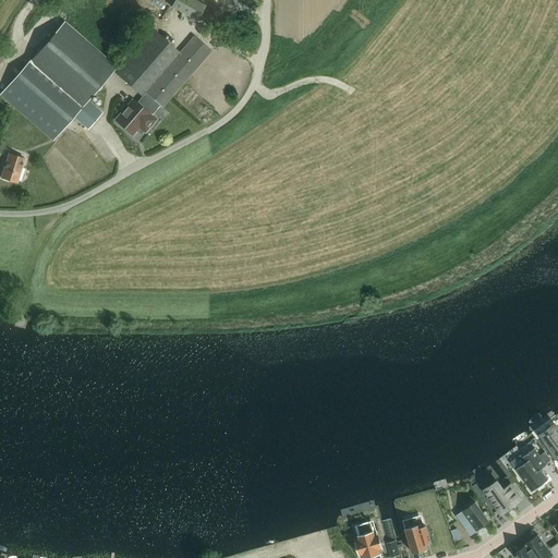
[(205,5),(195,0),(173,0),(171,7),(196,21),(205,5)]
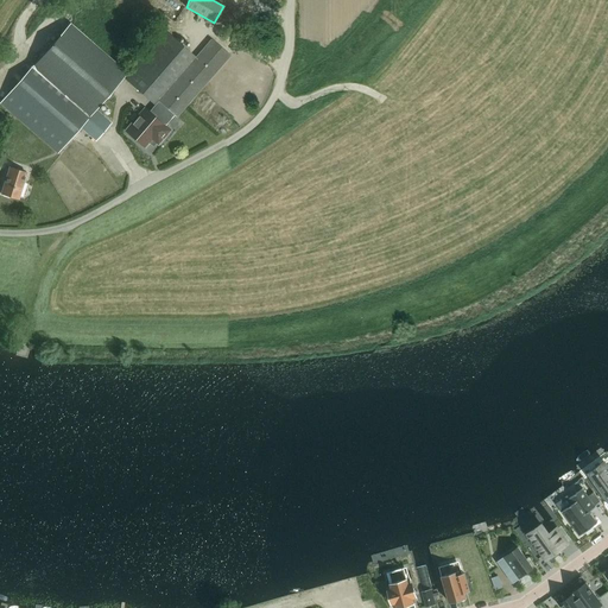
[(175,18),(179,6),(168,1),(163,13),(175,18)]
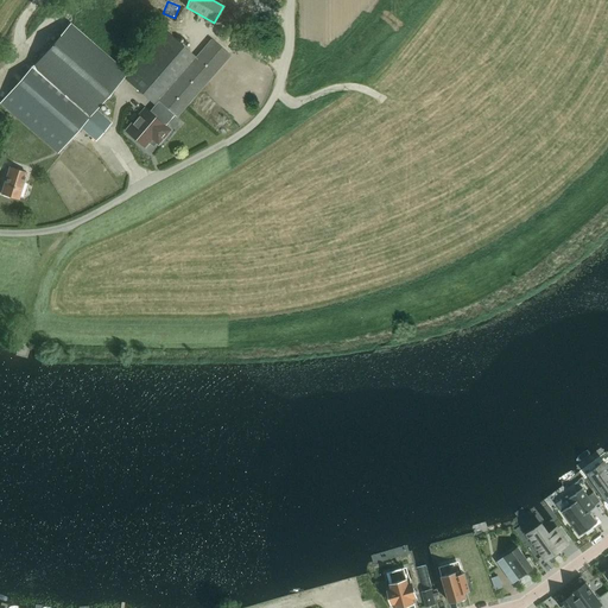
[(39,57),(1,102),(0,102),(0,103),(57,153),(80,127),(95,141),(111,124),(95,109),(125,74),(69,25),(39,57)]
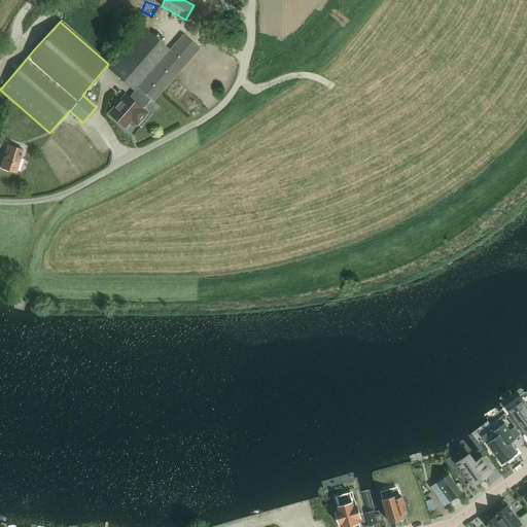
[(150,100),(152,102),(200,48),(183,34),(170,49),(144,28),(108,69),(134,92),(129,98),(126,95),(109,114),(125,128),(134,116),(140,120),(146,113),(143,109),(150,100)]
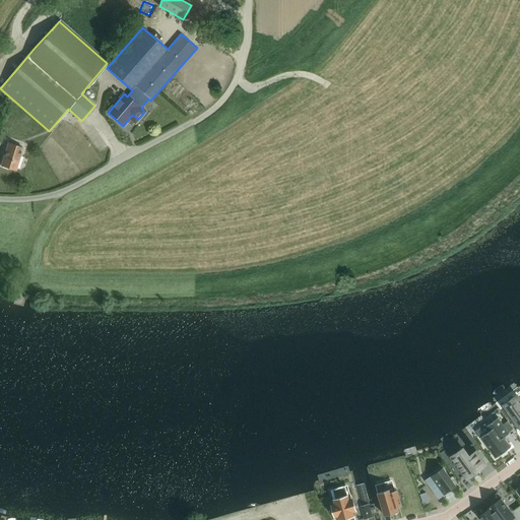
[(15,170),(22,147),(8,143),(1,166),(15,170)]
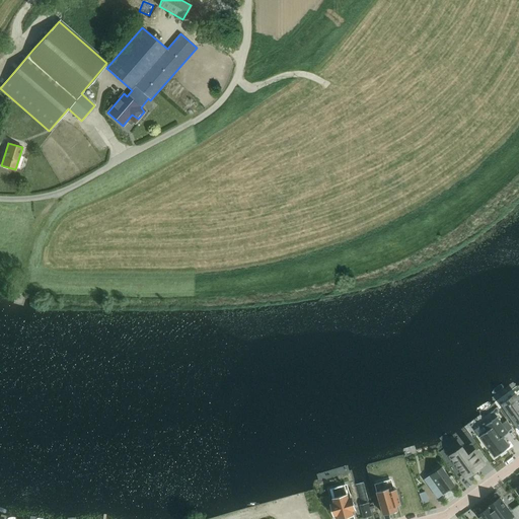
[(504,406),(518,427),(518,399),(517,397),(515,398),(504,406)]
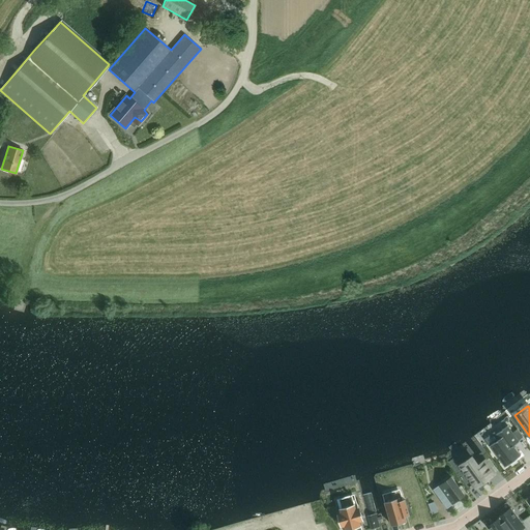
[(521,455),(520,455),(513,446),(520,441),(519,441),(518,440),(512,433),(508,427),(508,425),(495,435),(496,436),(496,435),(499,439),(490,446),(490,447),(491,446),(505,467),(504,467),(504,468),(521,455)]
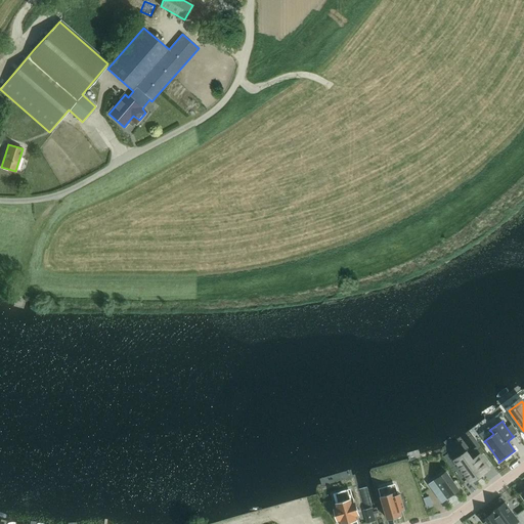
[(512,425),(507,428),(512,435),(517,432),(512,425)]
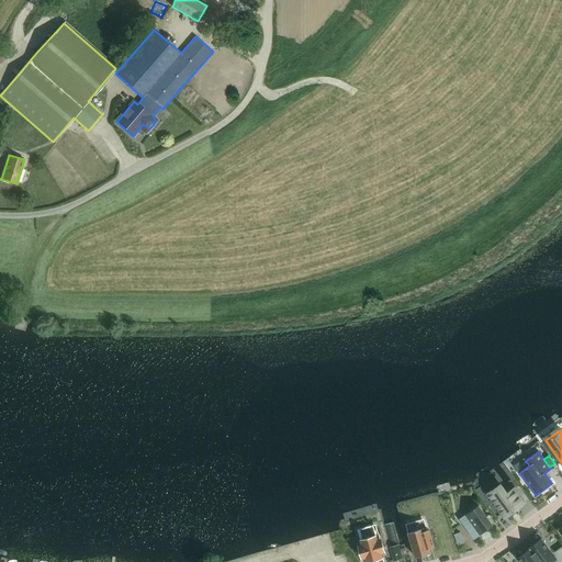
[(505,517),(524,503),(515,490),(507,495),(501,486),(489,494),(505,517)]
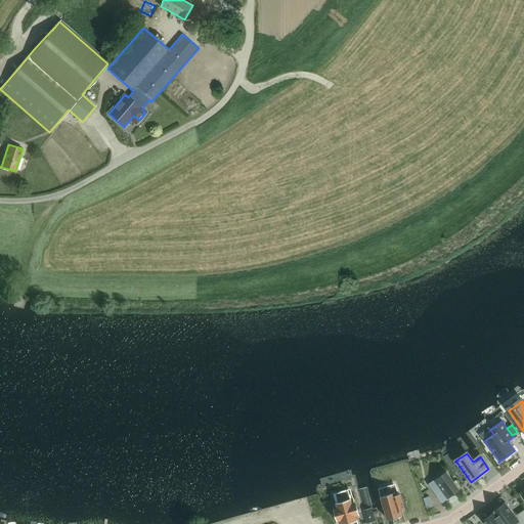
[(494,471),(500,476),(506,470),(499,465),(494,471)]
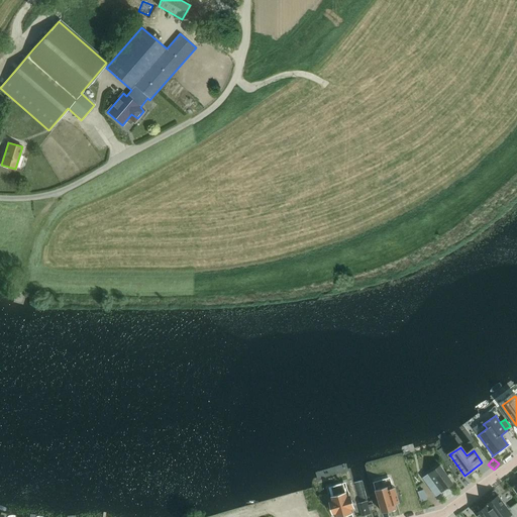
[(432,484),(439,494),(453,484),(440,466),(437,468),(436,469),(428,475),(430,477),(430,478),(434,483),(432,484)]
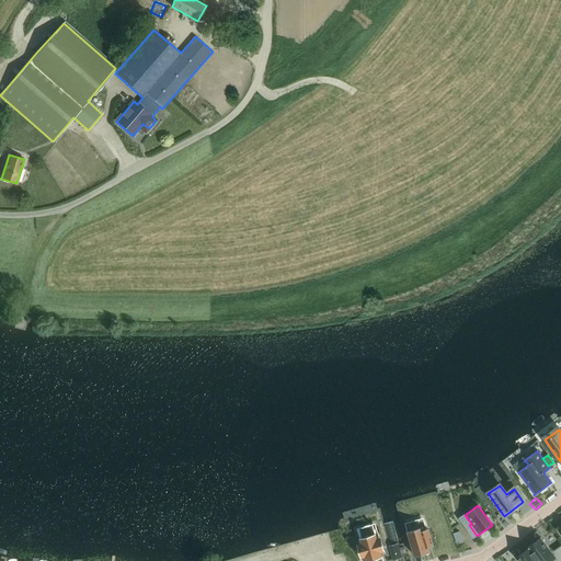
[(517,524),(529,515),(524,506),(511,515),(517,524)]
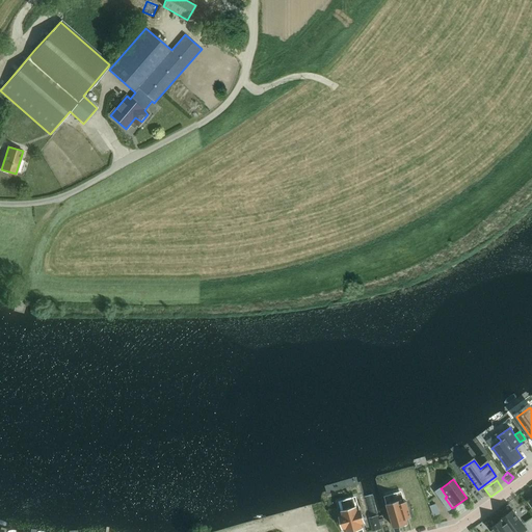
[(402,503),(402,502),(401,499),(387,503),(388,507),(394,528),(408,524),(406,519),(410,517),(406,501),(405,501),(402,503)]
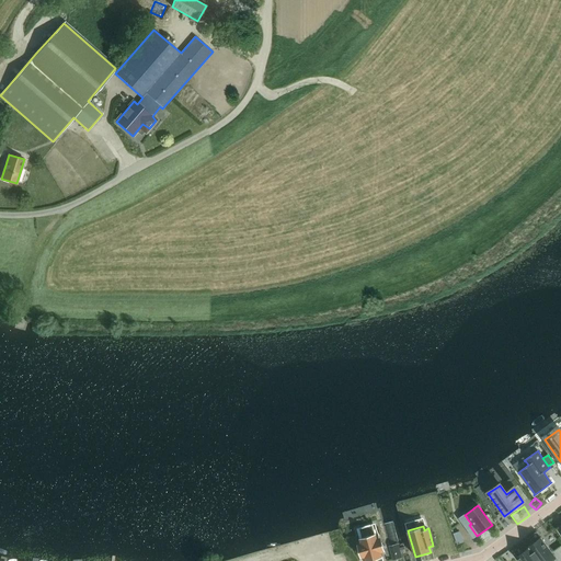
[(459,531),(454,534),(457,545),(464,542),(459,531)]
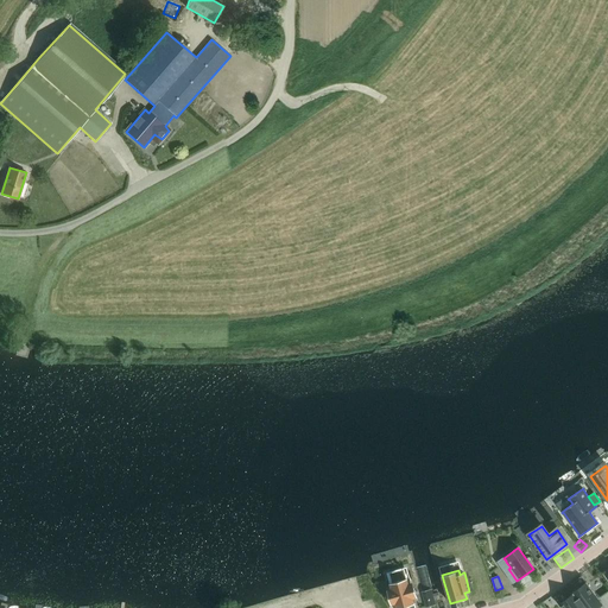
[(392,589),(388,590),(387,590),(391,605),(392,605),(396,603),(397,607),(415,607),(412,599),(417,597),(412,583),(409,584),(407,581),(406,578),(391,583),(391,586),(392,589)]
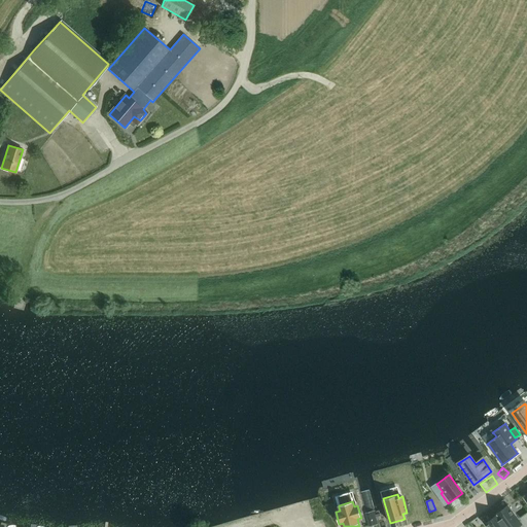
[(447,516),(456,511),(453,505),(444,510),(447,516)]
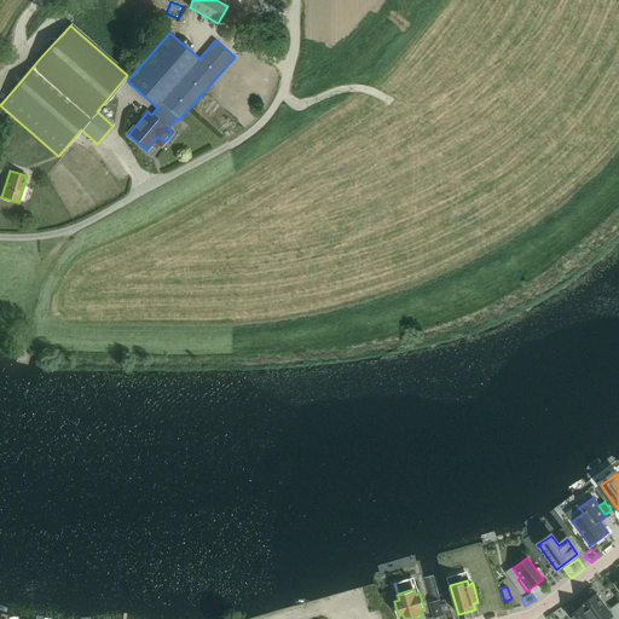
[(584,605),(594,618),(608,618),(613,615),(597,594),(583,603),(584,605)]
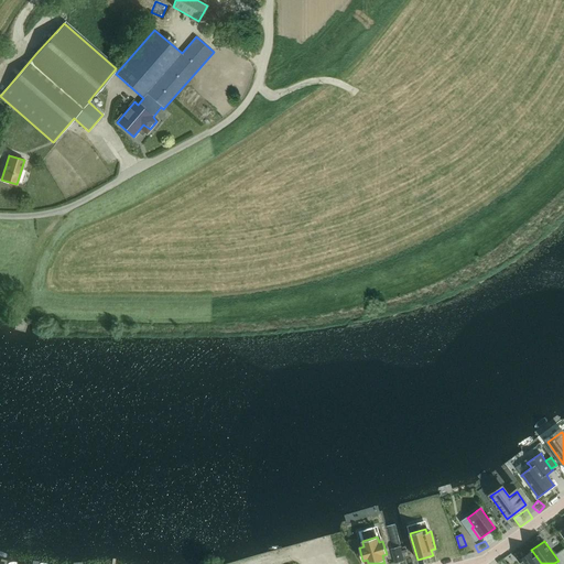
[(517,553),(525,550),(522,543),(514,545),(517,553)]
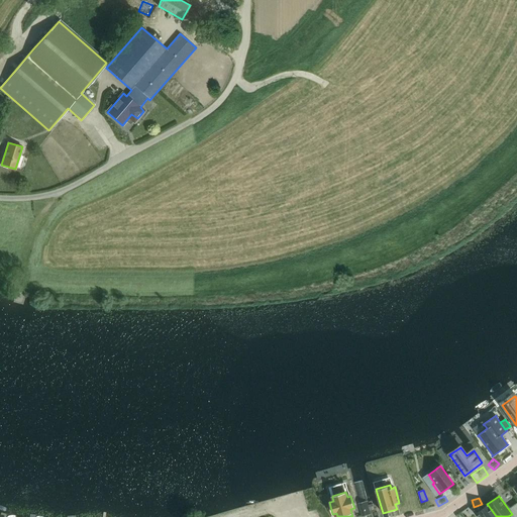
[(510,498),(505,501),(510,508),(515,505),(510,498)]
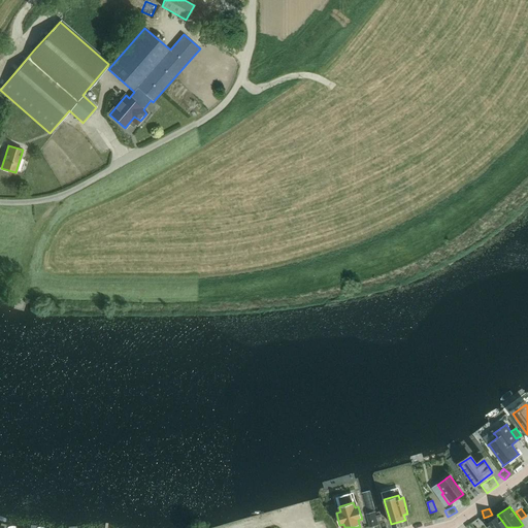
[(375,512),(366,514),(369,527),(378,526),(375,512)]
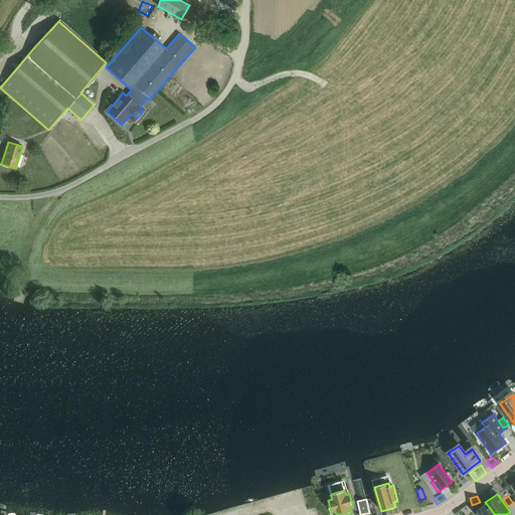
[(494,514),(486,503),(475,511),(477,514),(494,514)]
